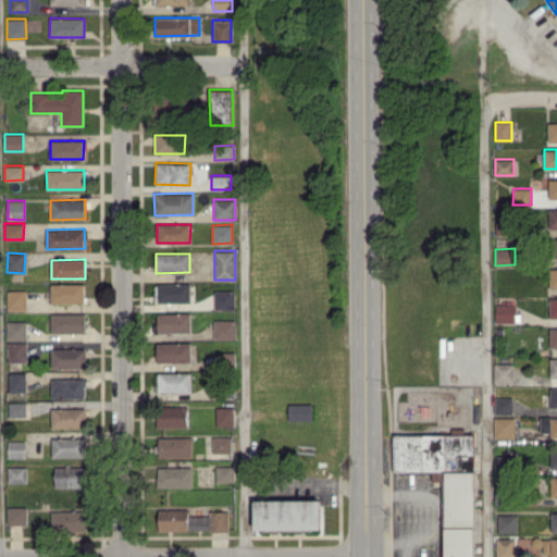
[(84,283),(51,284),(51,302),(85,302),(84,283)]
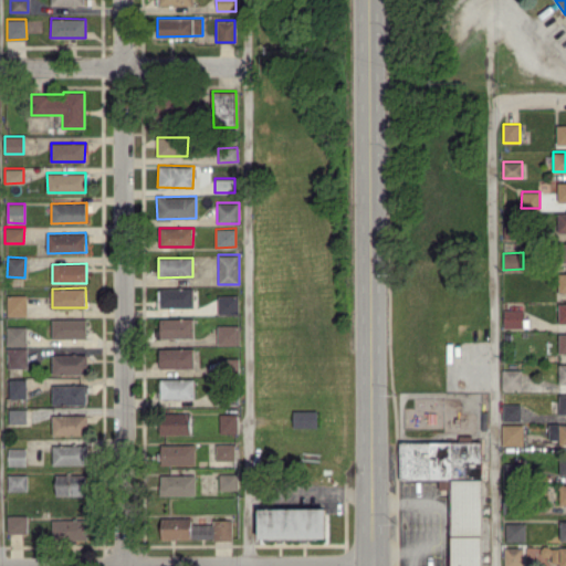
[(194,307),(194,287),(158,289),(158,307),(194,307)]
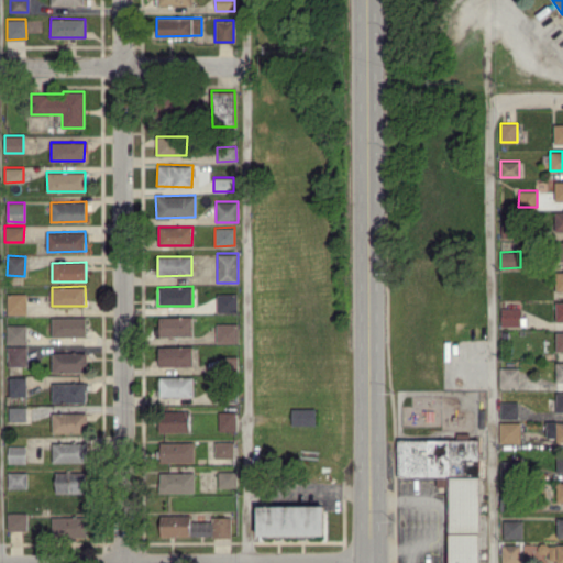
[(8,313),(26,313),(26,293),(7,293),(8,313)]
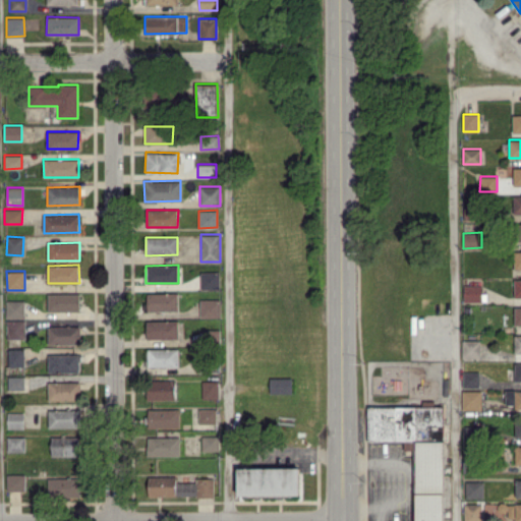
[(200,289),(220,289),(219,272),(200,272),(200,289)]
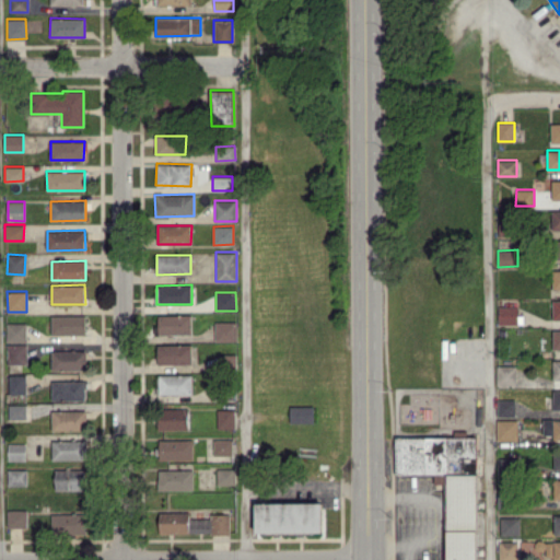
[(518,324),(517,305),(498,306),(499,324),(518,324)]
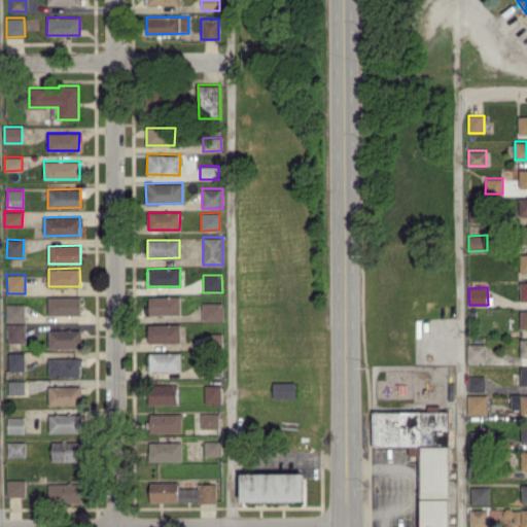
[(48,315),(81,314),(80,295),(48,296),(48,315)]
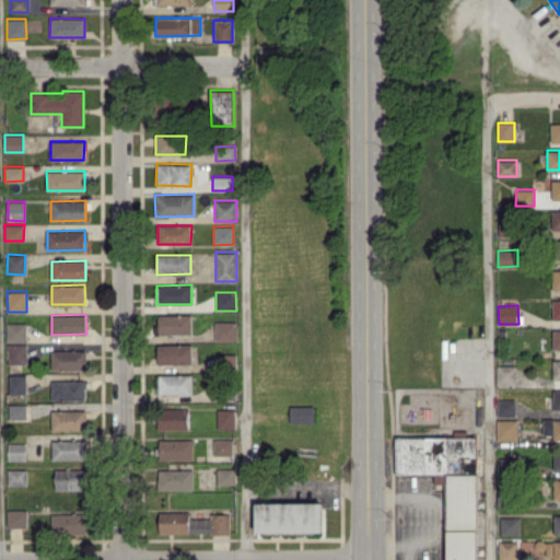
[(159,334),(191,334),(191,314),(159,315),(159,334)]
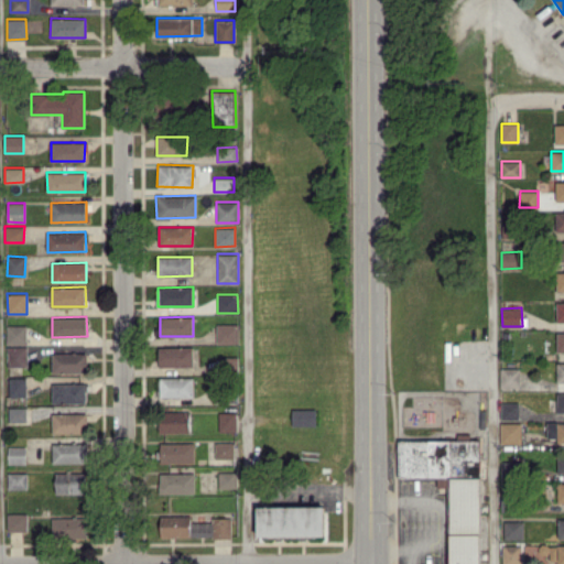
[(26,344),(26,324),(7,325),(7,344),(26,344)]
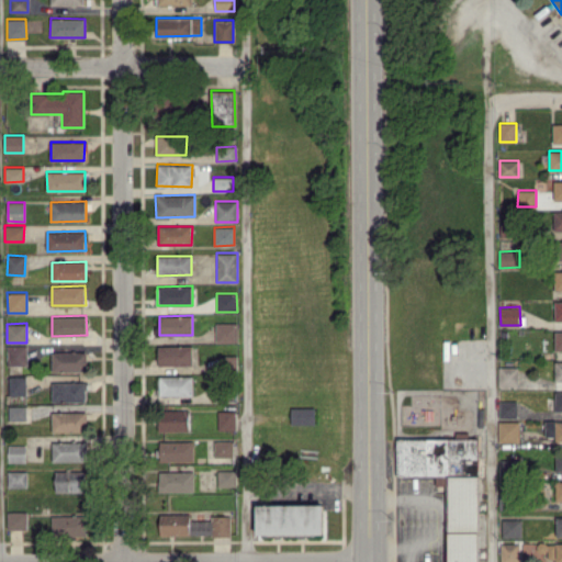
[(237,341),(237,323),(216,323),(216,341),(237,341)]
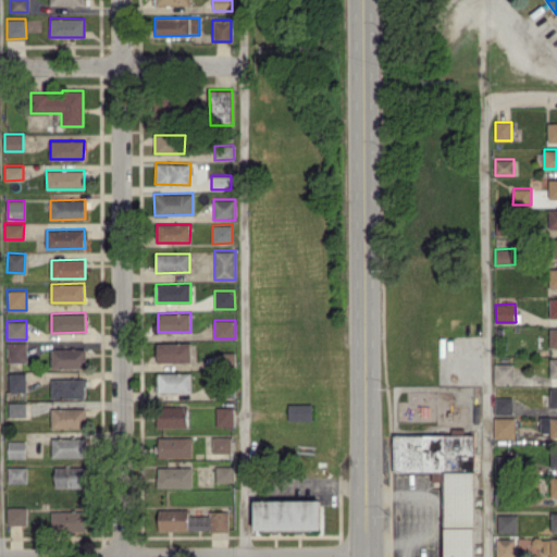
[(27,342),(8,343),(8,362),(27,361),(27,342)]
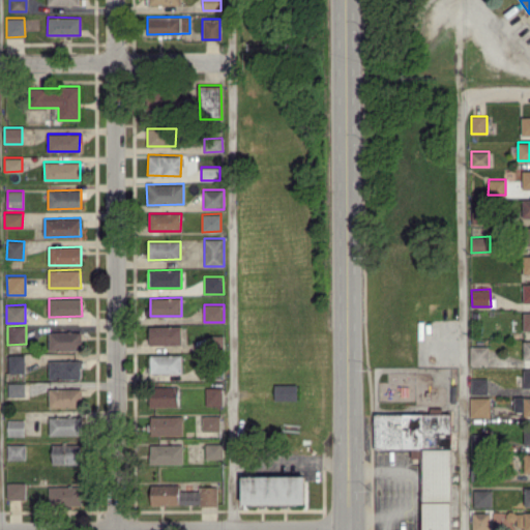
[(149,326),(149,345),(181,344),(181,326),(149,326)]
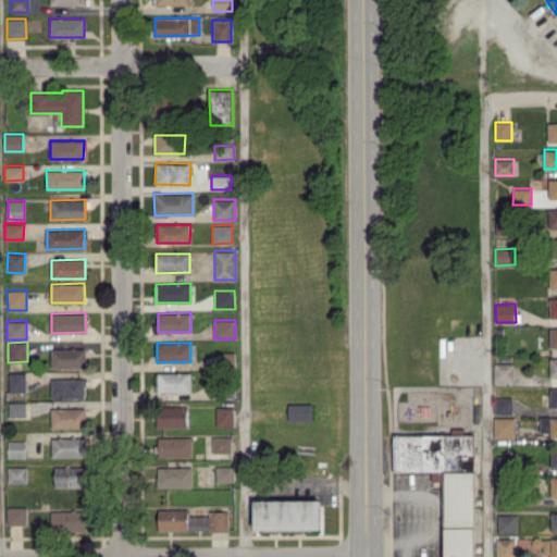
[(51,349),(51,368),(86,368),(86,348),(51,349)]
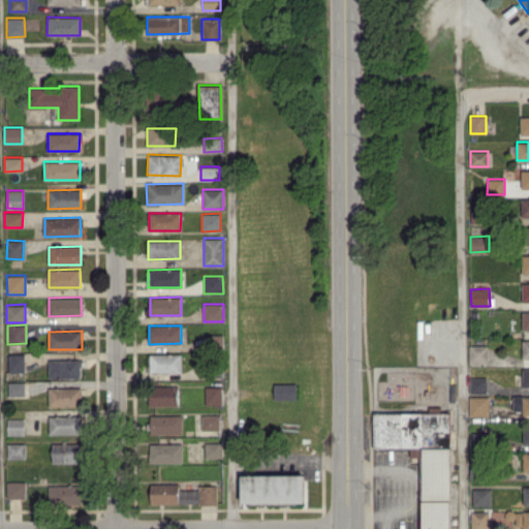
[(487,345),(469,345),(470,364),(488,364),(487,345)]
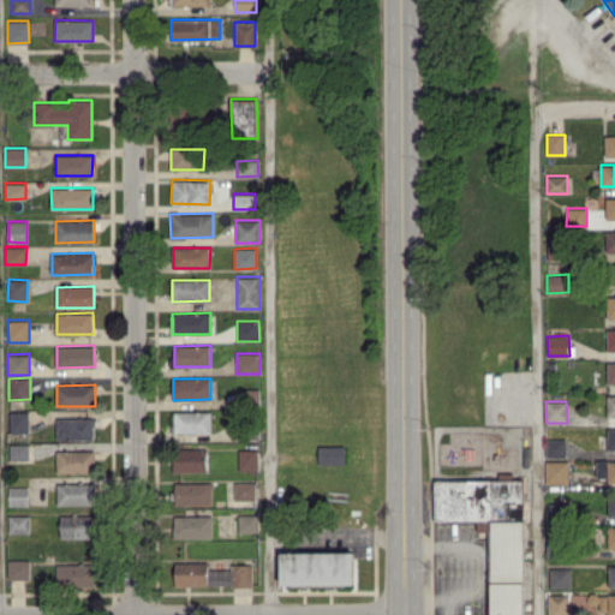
[(11,433),(29,431),(29,411),(10,411),(11,433)]
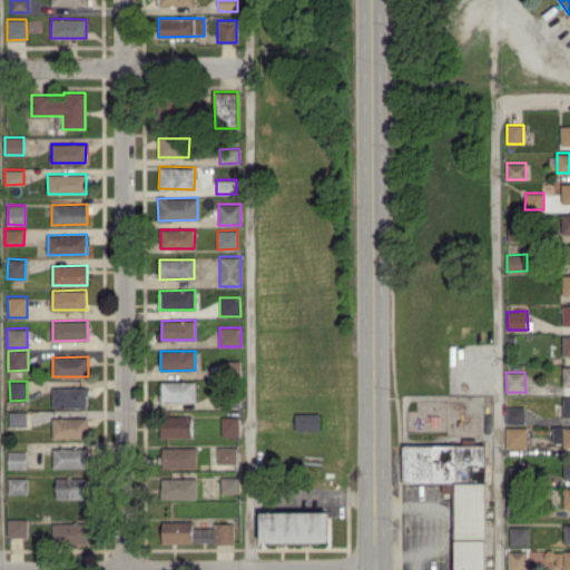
[(196,401),(195,382),(161,382),(163,401),(196,401)]
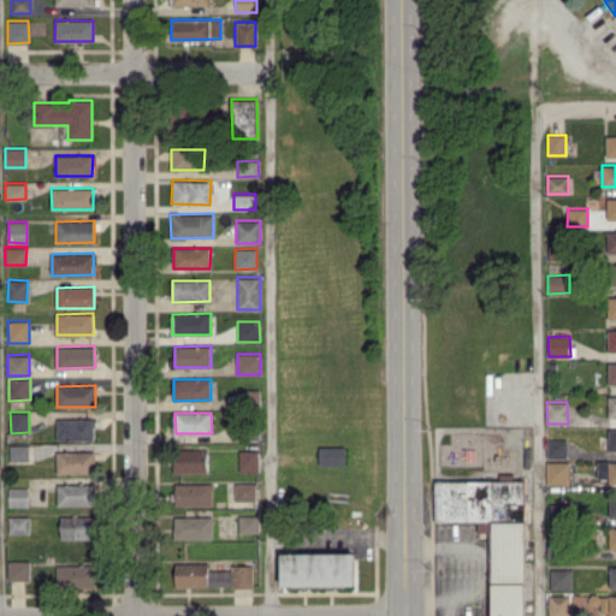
[(58,439),(94,439),(94,418),(57,419),(58,439)]
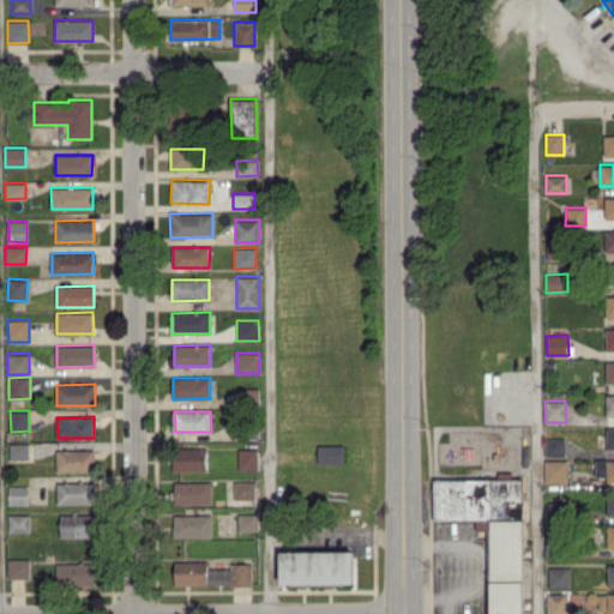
[(565,438),(545,438),(546,456),(565,456),(565,438)]
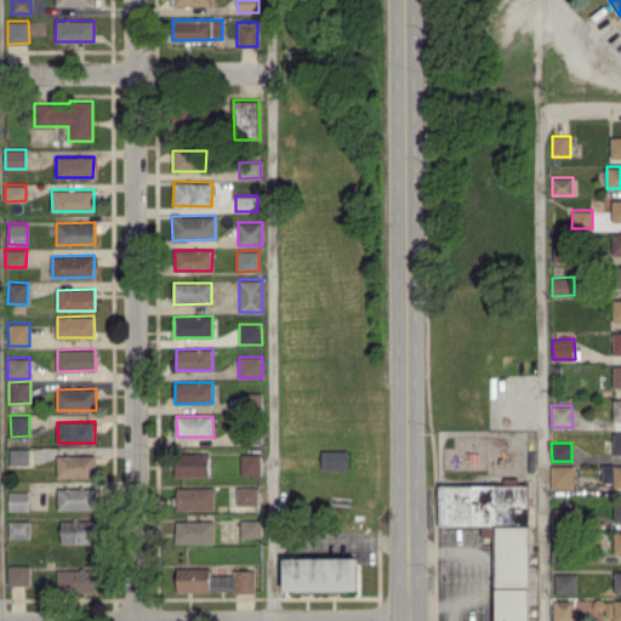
[(29,463),(29,448),(11,448),(11,463),(29,463)]
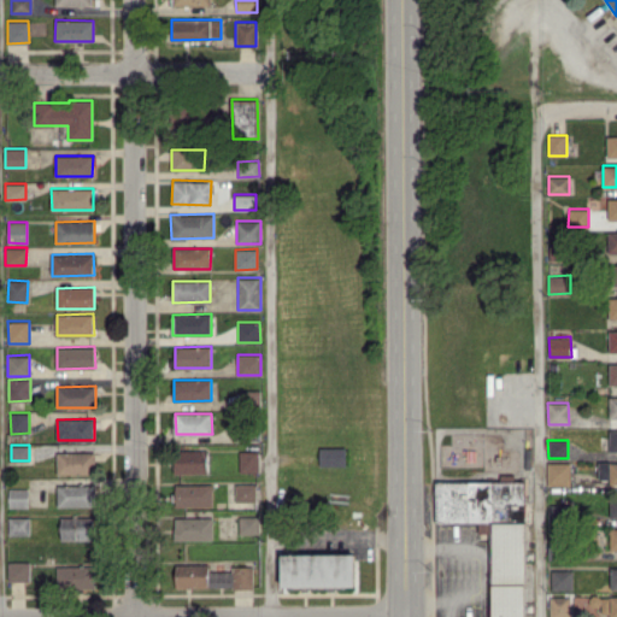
[(346,465),(346,447),(319,447),(319,465),(346,465)]
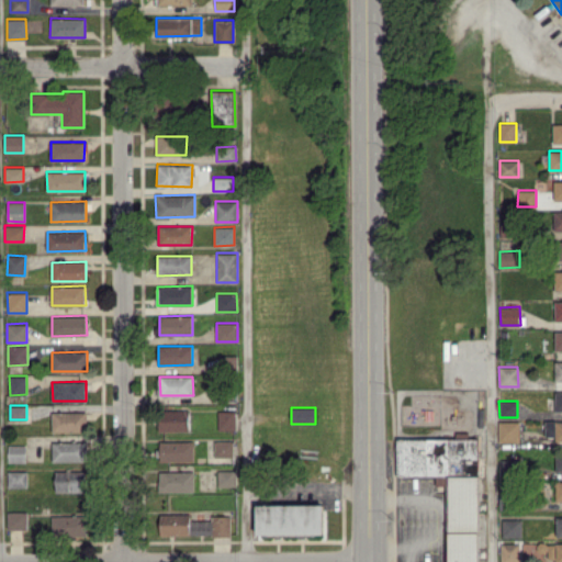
[(159,431),(190,430),(190,409),(158,411),(159,431)]
